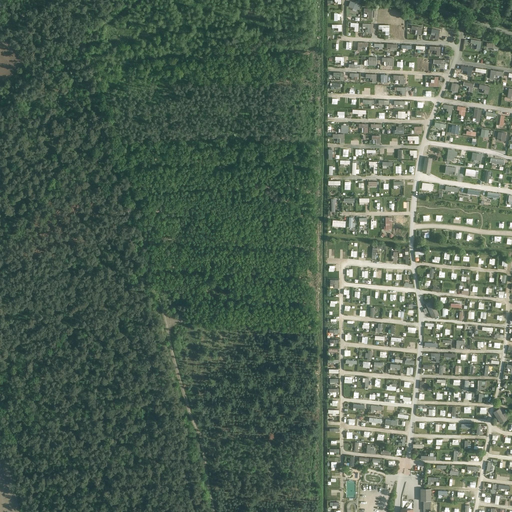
[(351,0),(352,1),(350,1),(349,6),(354,7),(354,9),(360,10),(361,0),(351,0)]
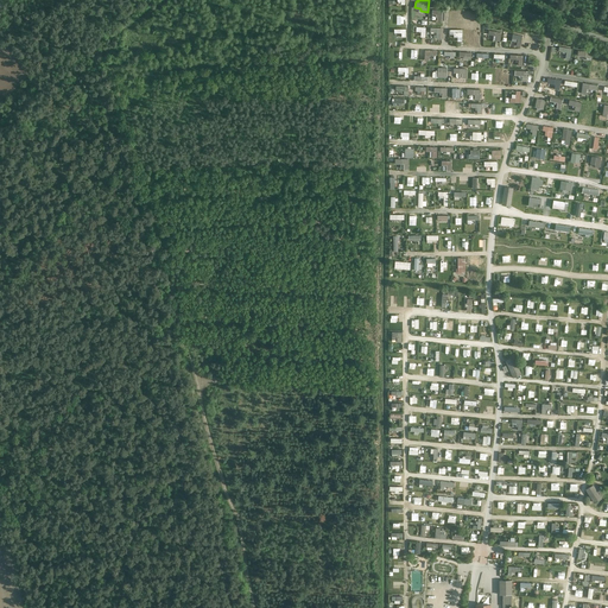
[(432,10),(432,13),(437,13),(437,21),(442,21),(443,10),(432,10)]
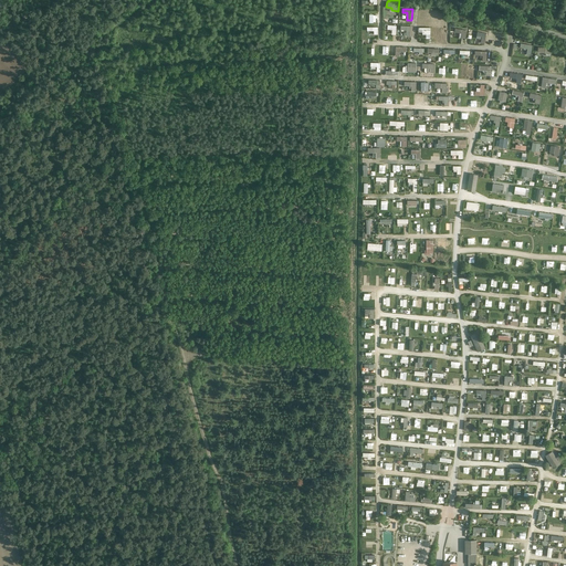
[(367,21),(378,20),(378,11),(366,12),(367,21)]
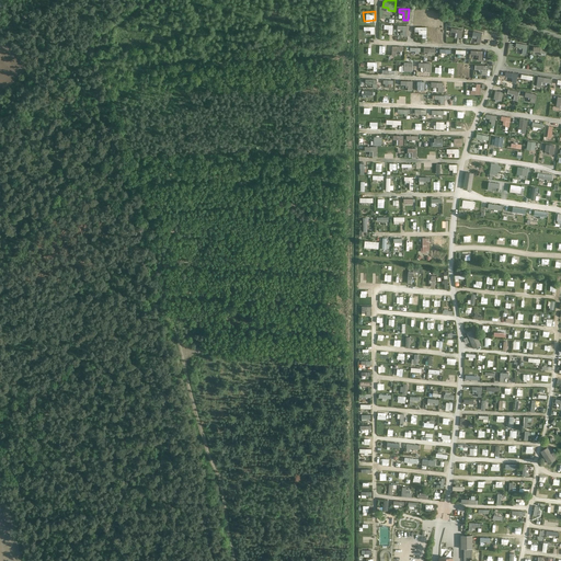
[(393,34),(393,24),(381,24),(381,29),(389,29),(389,34),(393,34)]
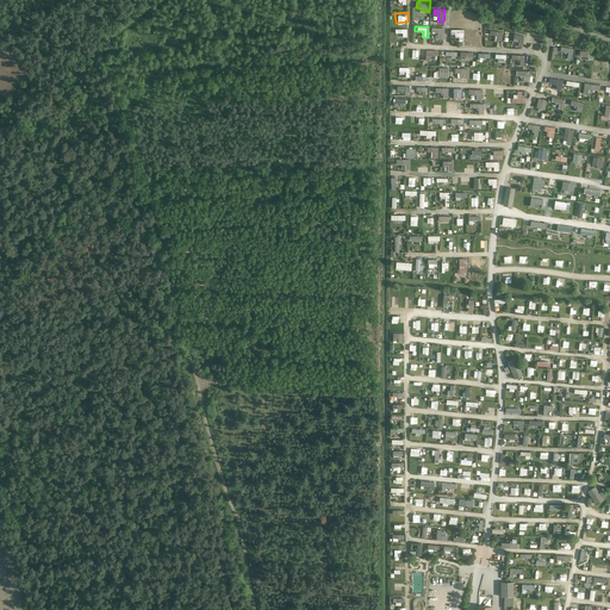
[(433,27),(433,31),(439,32),(439,38),(442,39),(443,27),(433,27)]
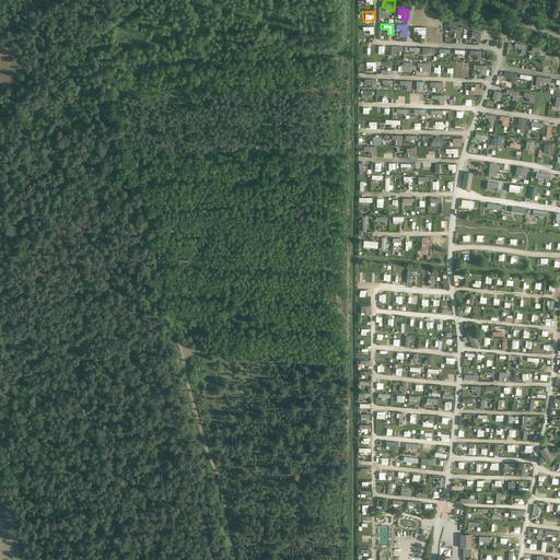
[(421,37),(427,37),(427,26),(415,26),(415,32),(418,32),(418,34),(421,34),(421,37)]
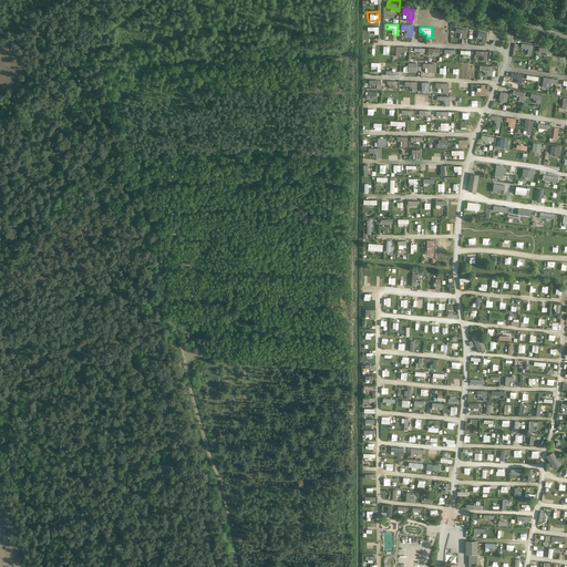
[(456,28),(455,32),(457,32),(456,37),(467,38),(468,30),(456,28)]
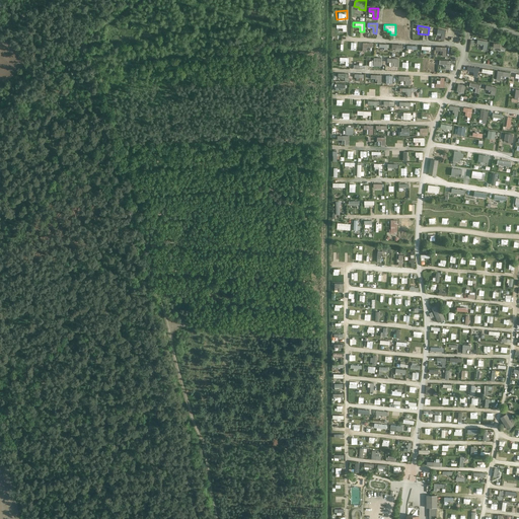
[(437,39),(445,40),(446,29),(438,28),(437,39)]
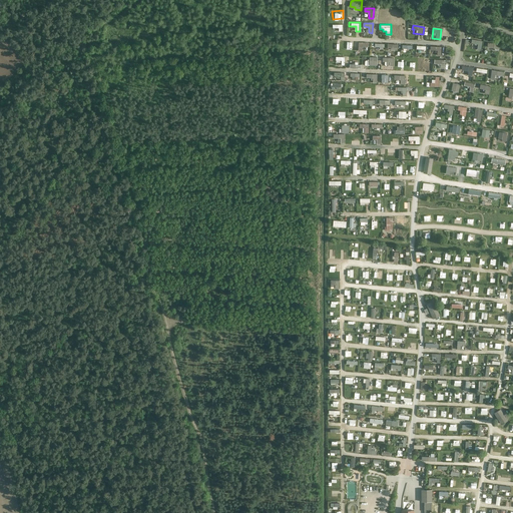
[(481,50),(483,40),(472,39),(471,42),(478,44),(478,49),(481,50)]
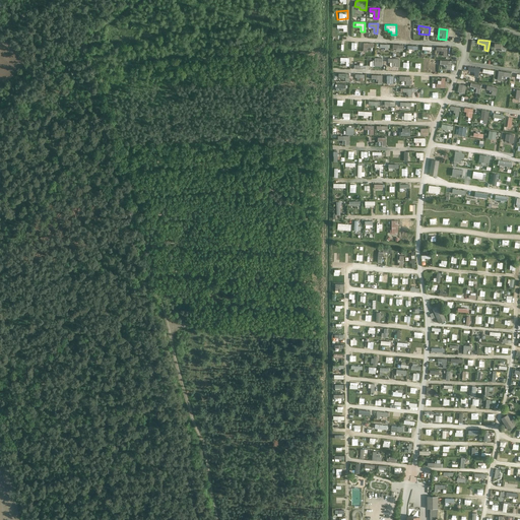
[(444,56),(448,56),(448,47),(437,47),(437,51),(444,51),(444,56)]
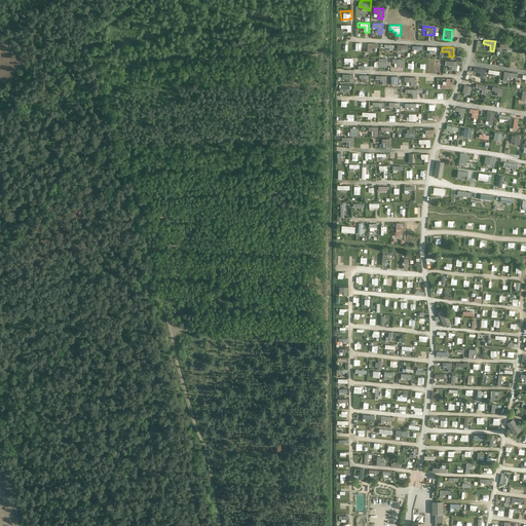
[(353,67),(354,58),(344,58),(344,64),(349,64),(349,67),(353,67)]
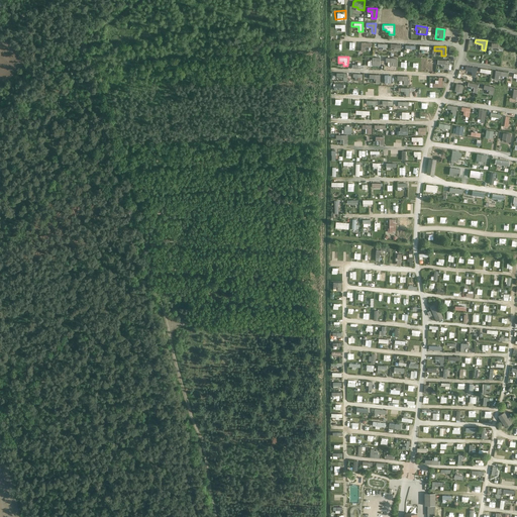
[(369,60),(369,66),(381,66),(381,57),(373,57),(373,60),(369,60)]
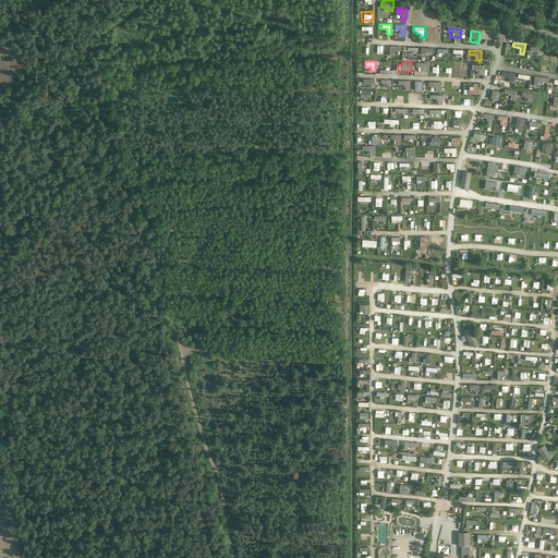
[(421,67),(421,71),(428,71),(428,62),(416,62),(416,67),(421,67)]
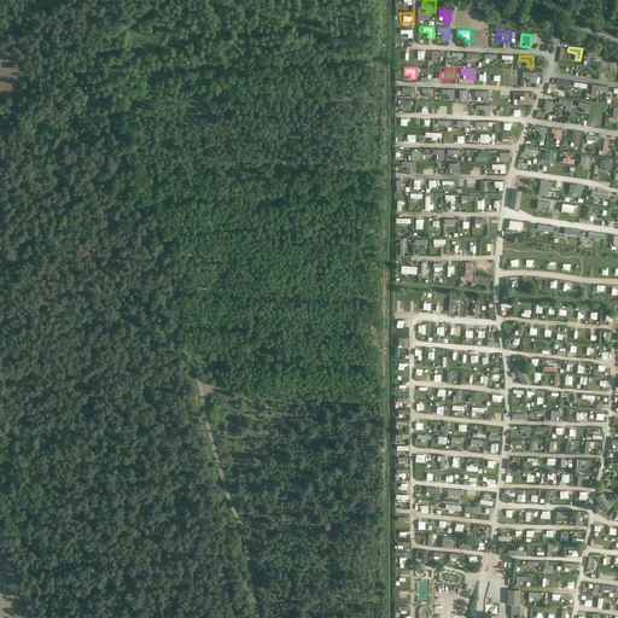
[(536,82),(536,71),(524,71),(524,81),(536,82)]
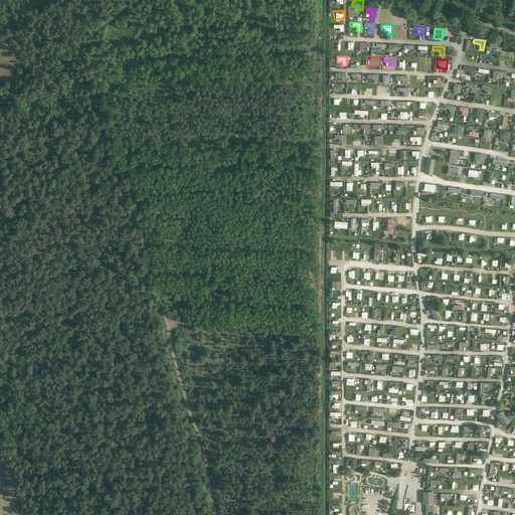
[(471,71),(470,75),(475,76),(476,67),(465,65),(464,69),(471,71)]
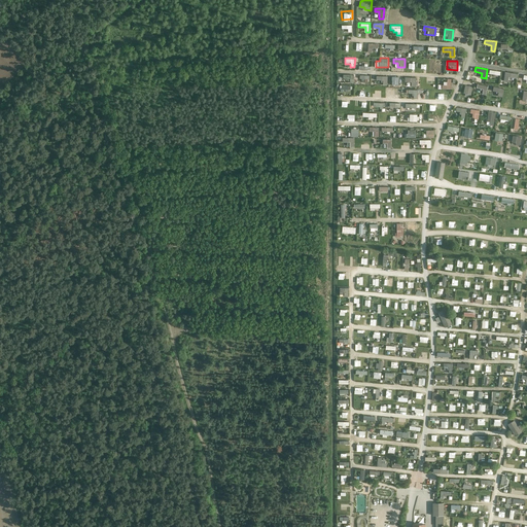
[(505,71),(503,80),(508,81),(508,76),(518,78),(519,73),(505,71)]
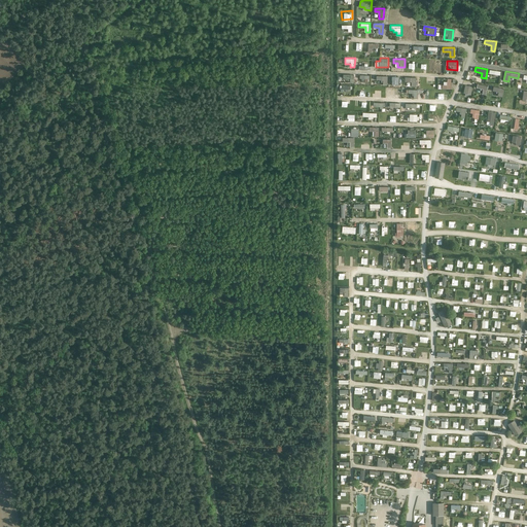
[(354,83),(354,74),(344,74),(344,78),(350,78),(350,83),(354,83)]
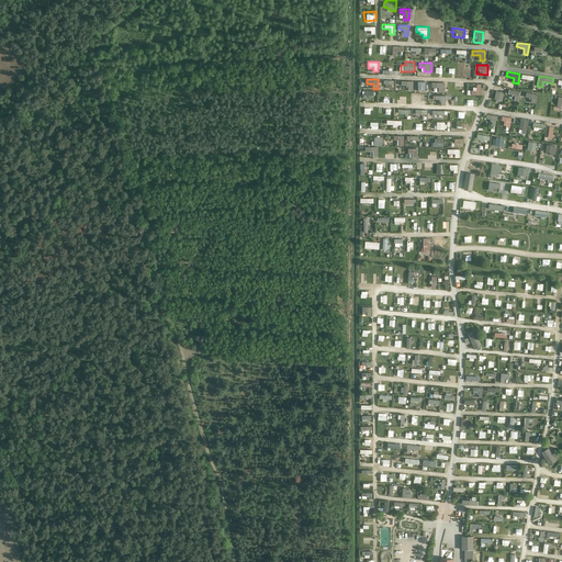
[(409,85),(409,90),(414,90),(414,80),(402,80),(402,85),(409,85)]
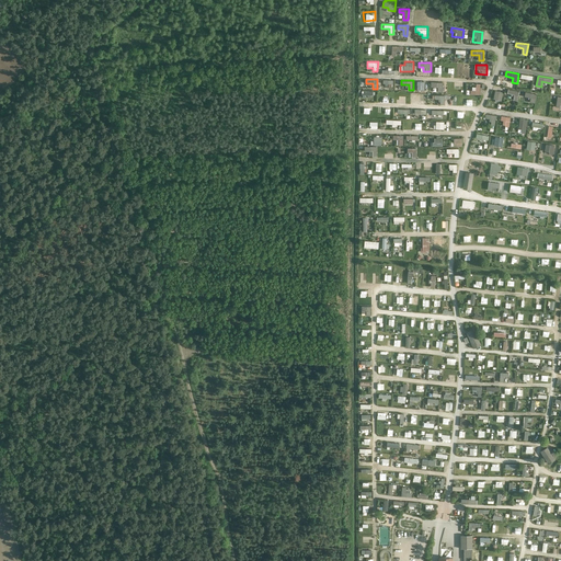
[(437,87),(437,91),(444,92),(444,82),(432,81),(431,87),(437,87)]
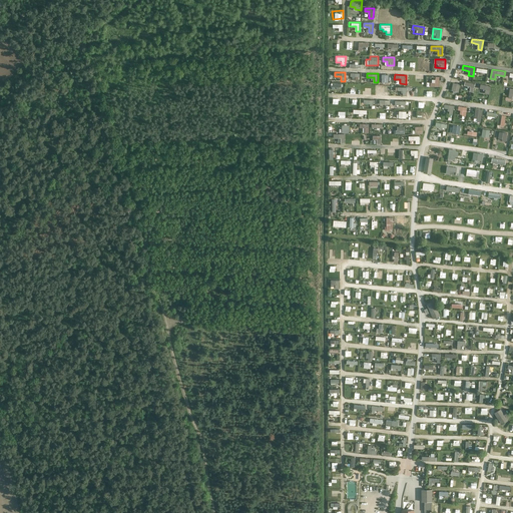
[(436,79),(431,79),(431,86),(439,86),(440,76),(436,76),(436,79)]
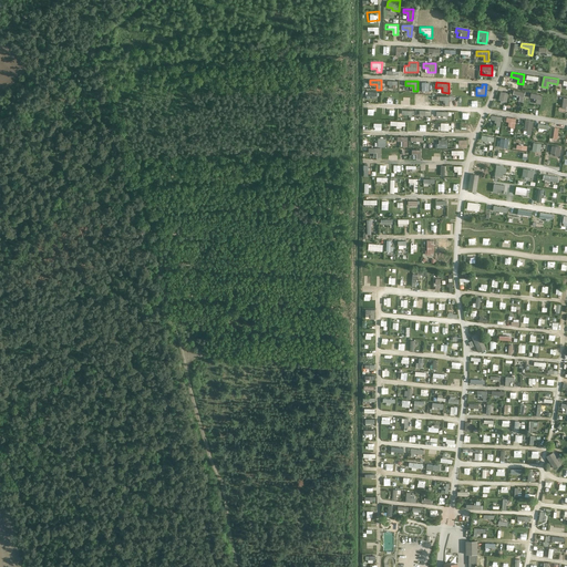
[(514,90),(513,93),(521,95),(519,101),(523,102),(525,92),(514,90)]
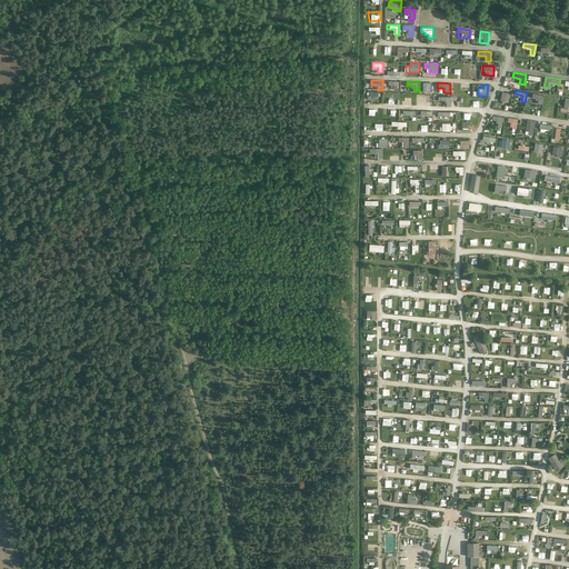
[(509,102),(511,93),(502,91),(500,100),(509,102)]
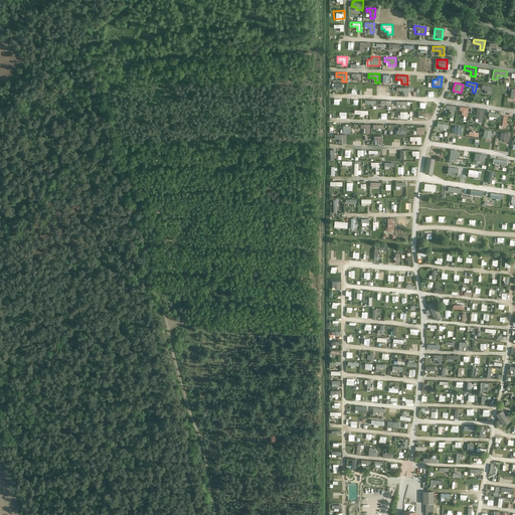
[(488,90),(487,94),(491,95),(493,86),(483,83),(482,89),(488,90)]
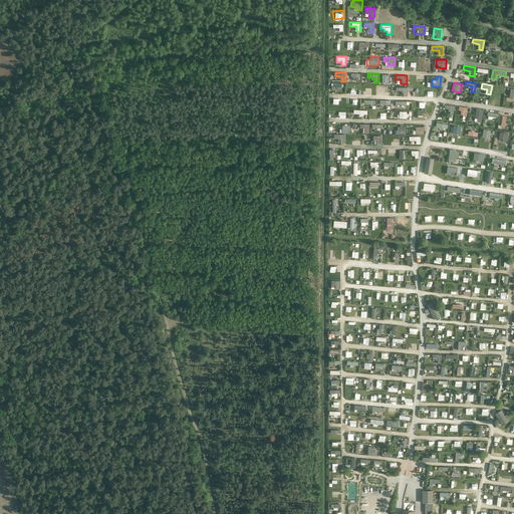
[(494,85),(494,89),(500,89),(499,97),(503,97),(504,86),(494,85)]
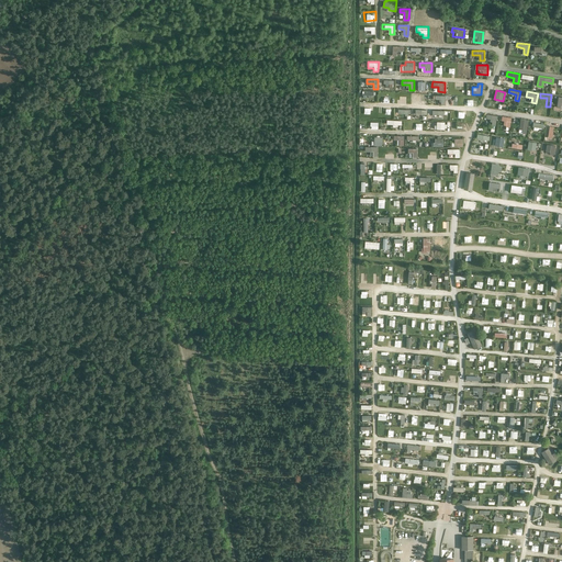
[(434,94),(434,99),(441,99),(441,104),(446,104),(446,99),(450,99),(450,96),(434,94)]
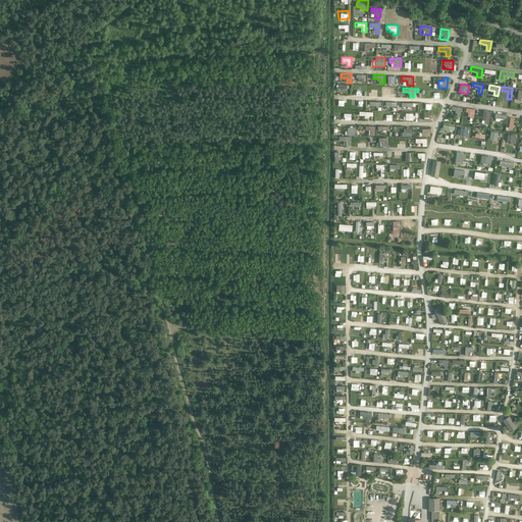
[(438,113),(440,105),(434,104),(433,109),(431,108),(431,112),(438,113)]
